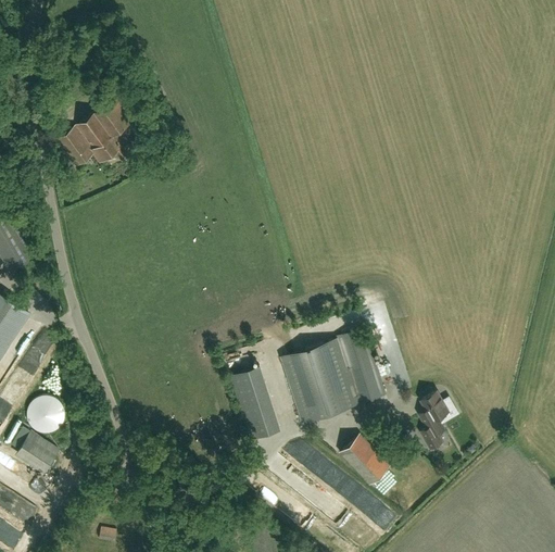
[(57,143),(76,170),(95,155),(101,164),(115,154),(123,163),(136,153),(121,133),(136,122),(117,98),(57,143)]
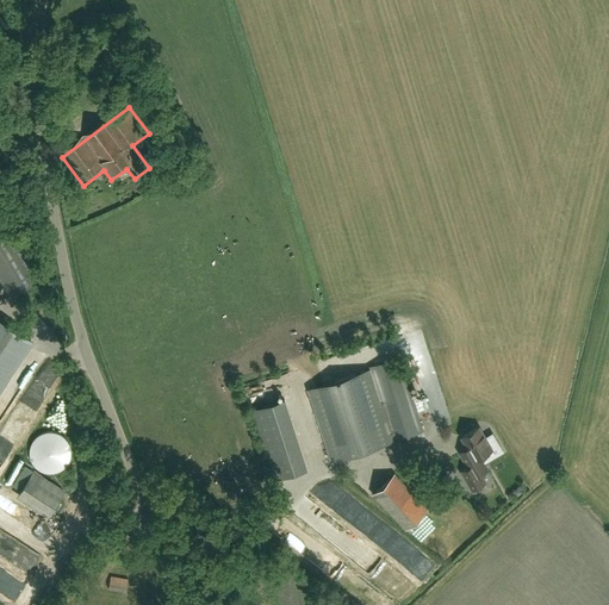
[(13,226),(0,234),(0,282),(4,289),(0,291),(0,300),(36,281),(30,270),(36,268),(13,226)]
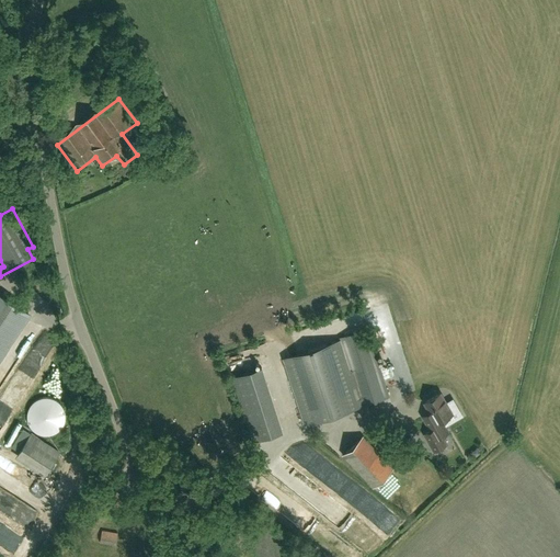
[(0,360),(30,316),(0,296),(0,360)]
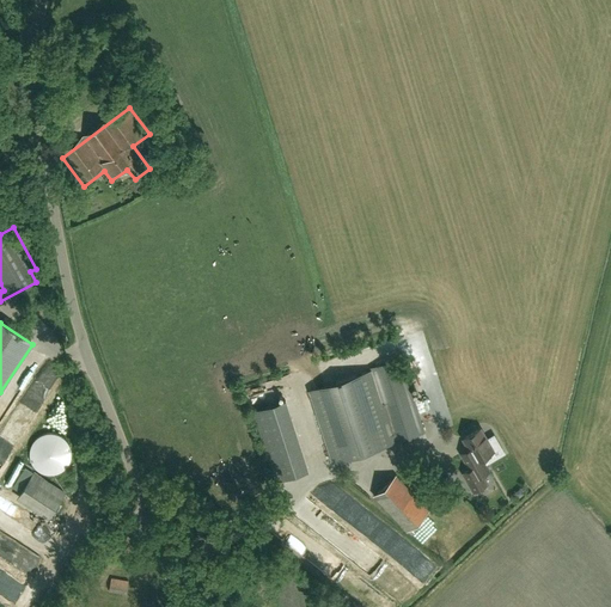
[(384,409),(380,410),(370,376),(313,394),(336,466),(426,436),(402,363),(372,373),(384,409)]
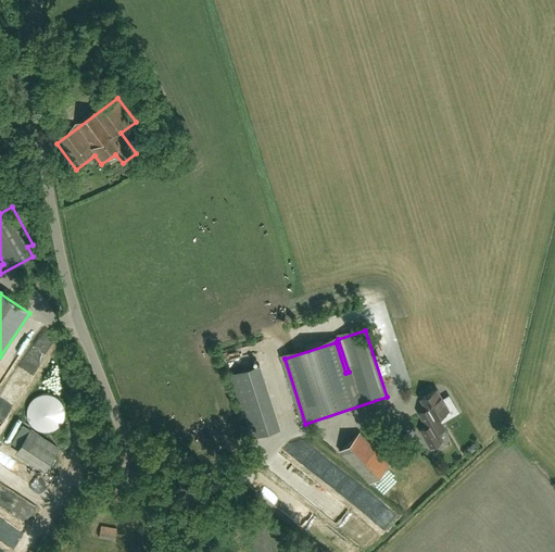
[(38,364),(46,350),(35,343),(27,358),(38,364)]
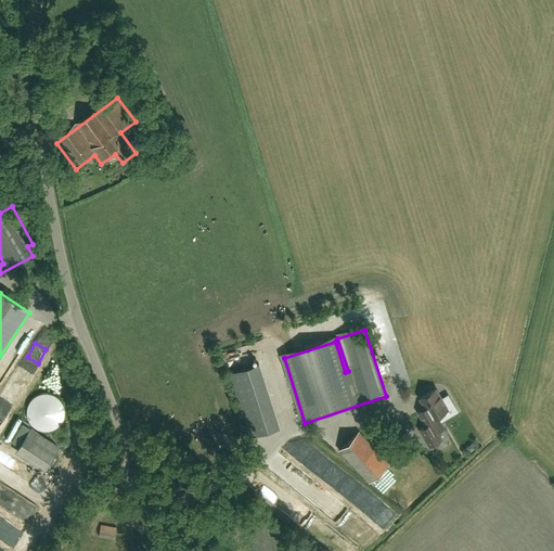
[(231,372),(244,369),(241,357),(246,355),(244,348),(226,353),(231,372)]
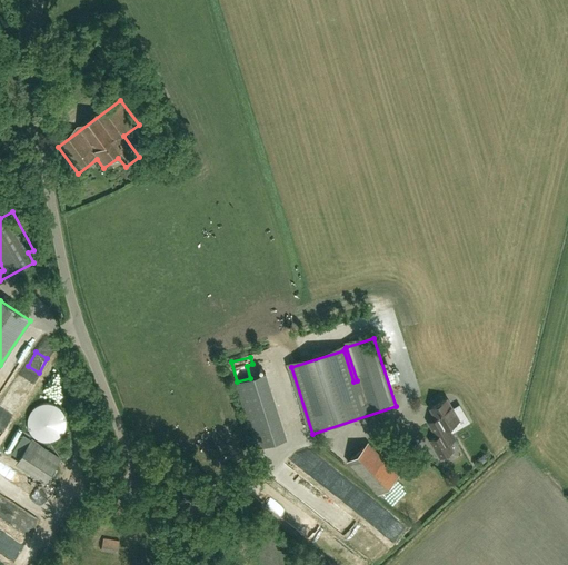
[(266,377),(236,386),(257,452),(287,443),(266,377)]
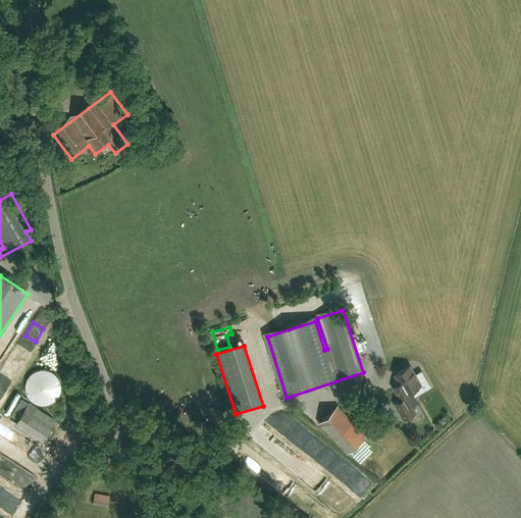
[(12,427),(41,444),(56,418),(47,413),(66,381),(38,365),(20,395),(29,399),(12,427)]
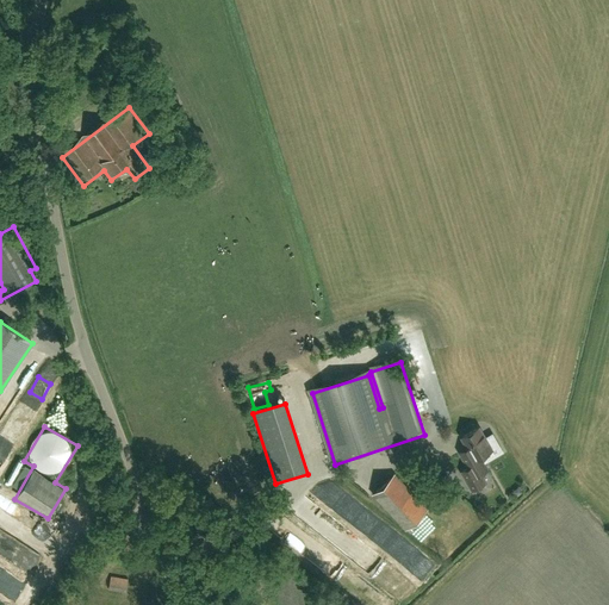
[(486,443),(479,431),(463,442),(470,453),(460,457),(470,473),(463,476),(473,494),(486,486),(482,478),(489,473),(480,460),(499,449),(493,438),(486,443)]
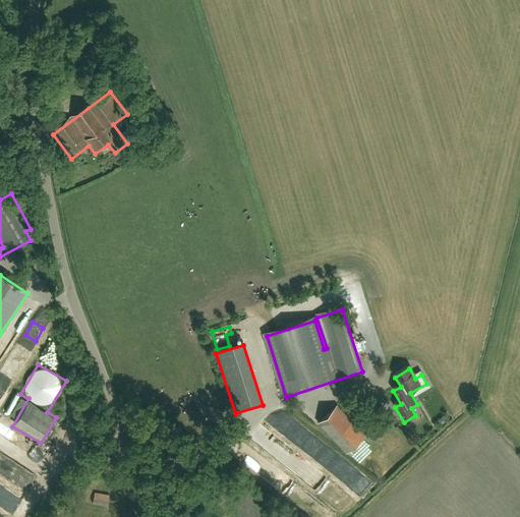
[(320,426),(347,456),(365,439),(338,408),(320,426)]
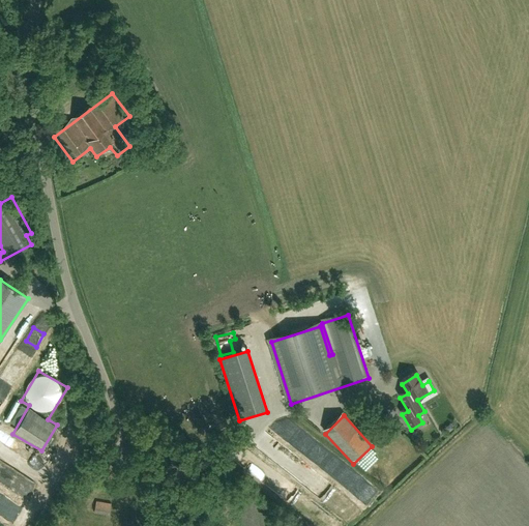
[(301,426),(286,450),(300,459),(315,434),(301,426)]
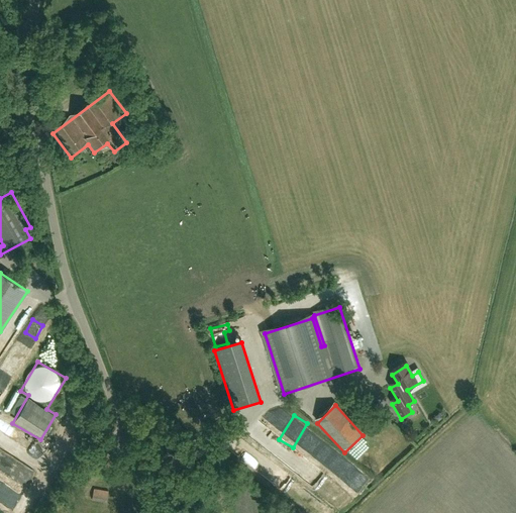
[(0,444),(34,464),(41,452),(0,429),(0,444)]
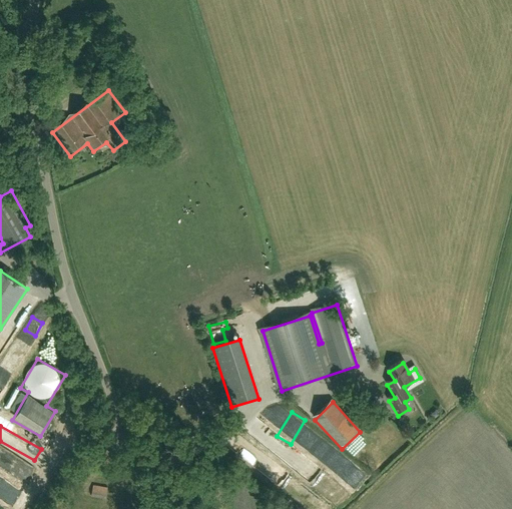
[(29,482),(36,468),(9,454),(2,468),(29,482)]
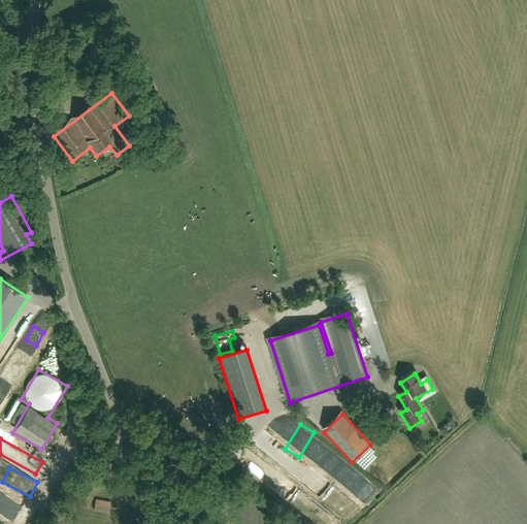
[(0,515),(11,522),(20,510),(0,496),(0,515)]
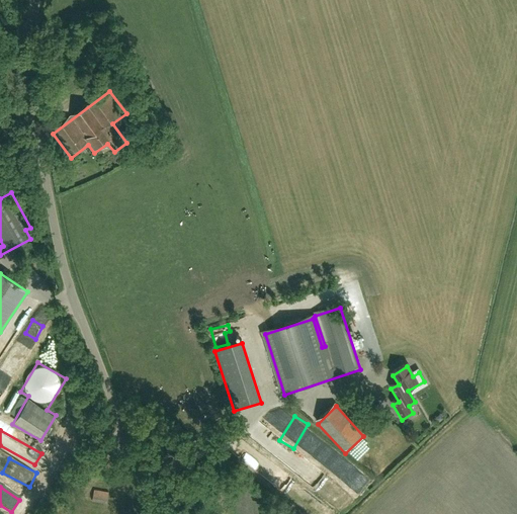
[(94,497),(109,499),(110,492),(95,490),(94,497)]
